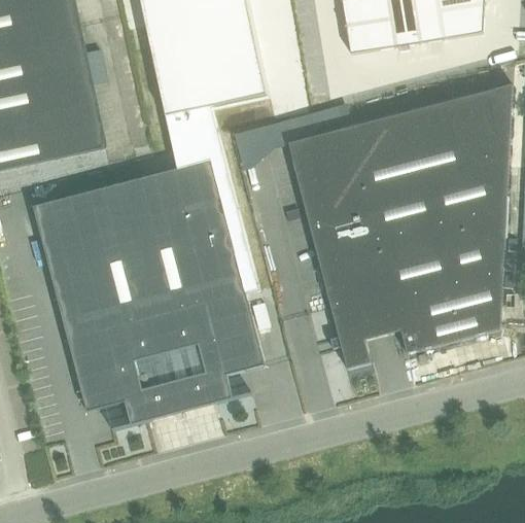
[(0,167),(102,145),(70,0),(0,0),(0,167)]
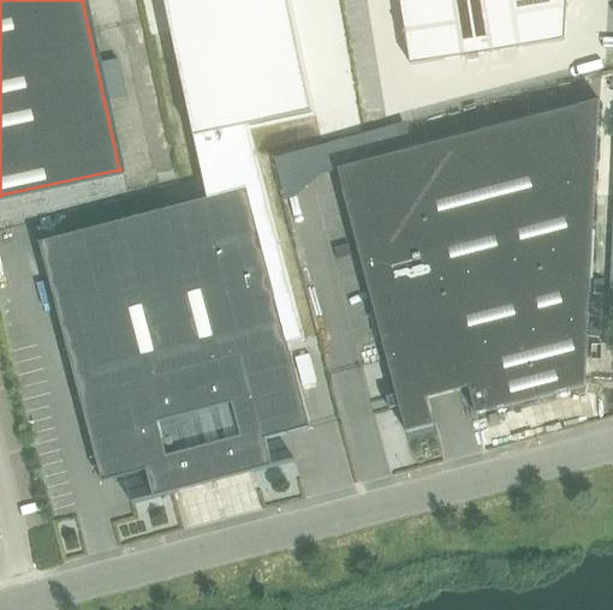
[(162,0),(204,196),(142,211),(212,479),(251,468),(271,464),(263,435),(308,424),(280,316),(295,312),(245,124),(311,111),(287,0),(162,0)]
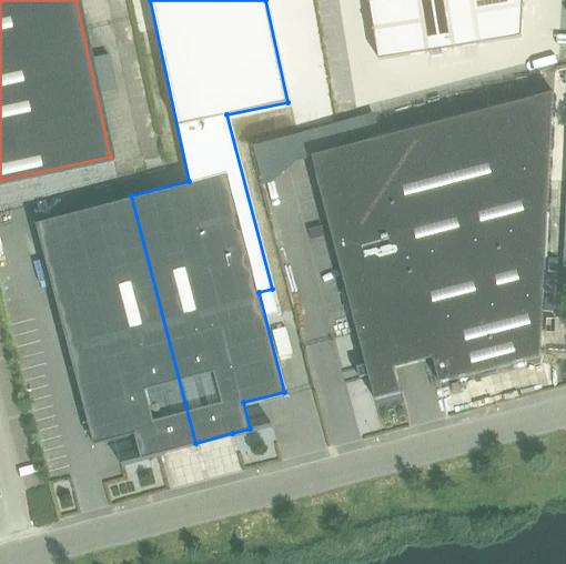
[(367,0),(377,56),(518,33),(521,0),(367,0)]
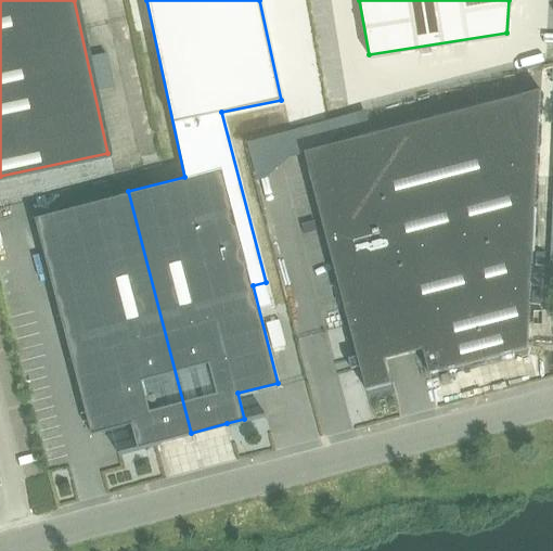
[(510,116),(309,168),(347,320),(356,353),(358,362),(364,386),(389,381),(383,357),(421,346),(427,370),(526,345),(532,202),(539,87),(505,97),(510,116)]
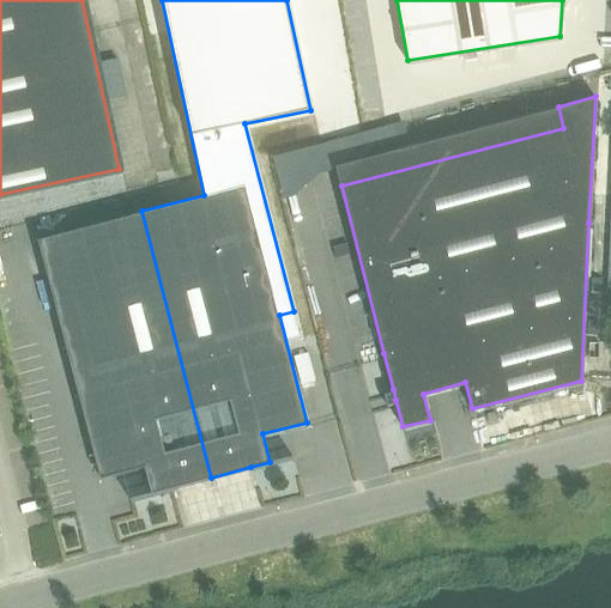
[(141,211),(37,238),(100,476),(144,464),(151,493),(211,478),(141,211)]
